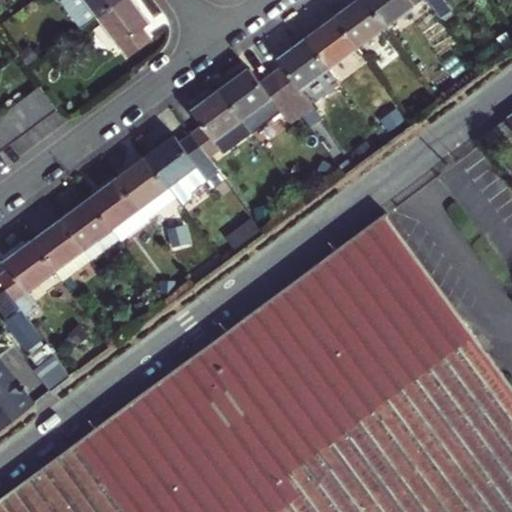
[(84,0),(101,21),(127,0),(84,0)]
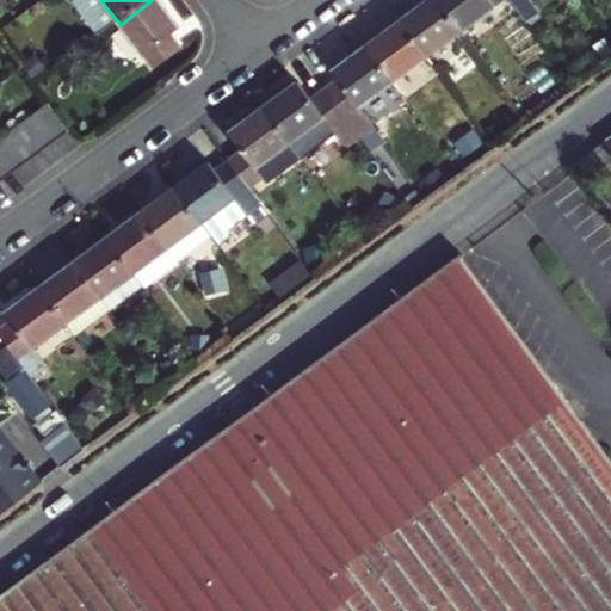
[(158,0),(152,0),(121,25),(156,72),(183,51),(172,38),(181,31),(158,0)]
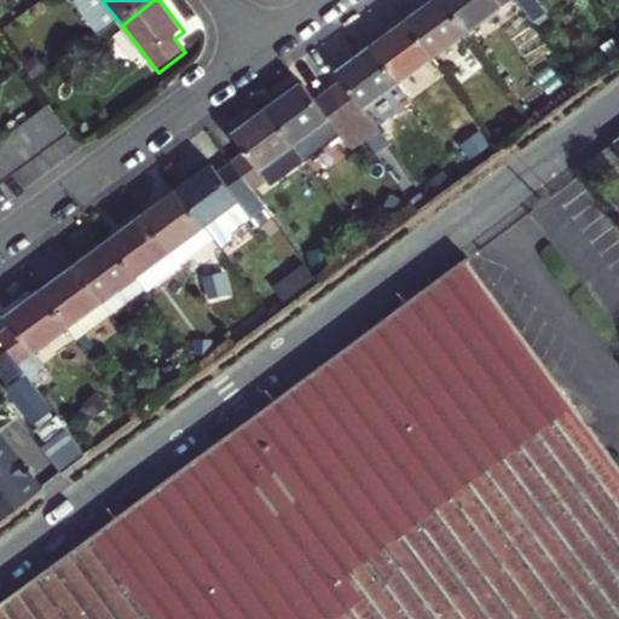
[(469,35),(443,0),(439,0),(408,24),(435,62),(469,35)]
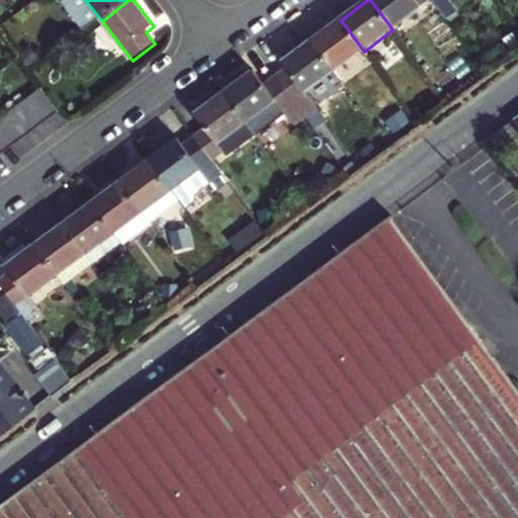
[(370,0),(393,29),(432,0),(370,0)]
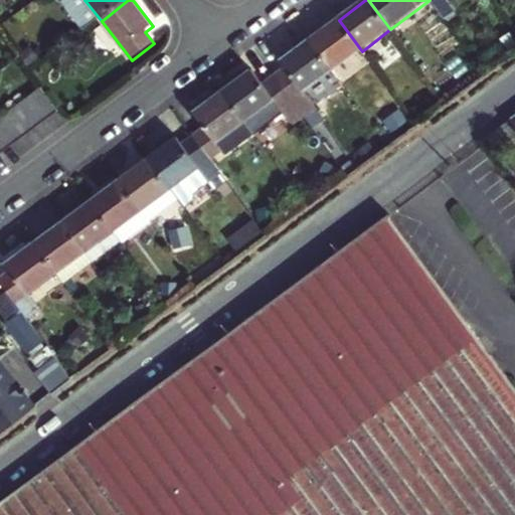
[(430,0),(452,29),(465,19),(450,0),(430,0)]
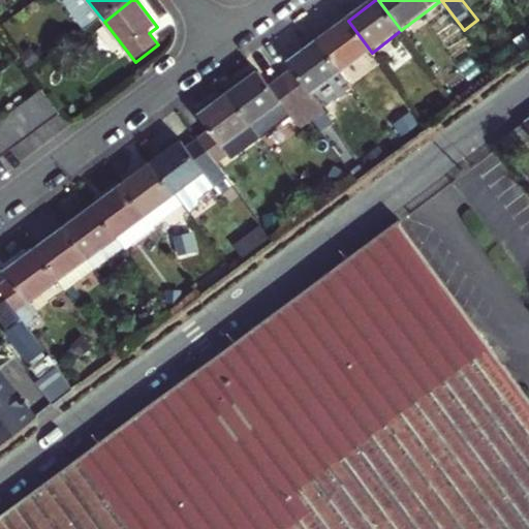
[(372,53),(348,21),(320,42),(344,73),(372,53)]
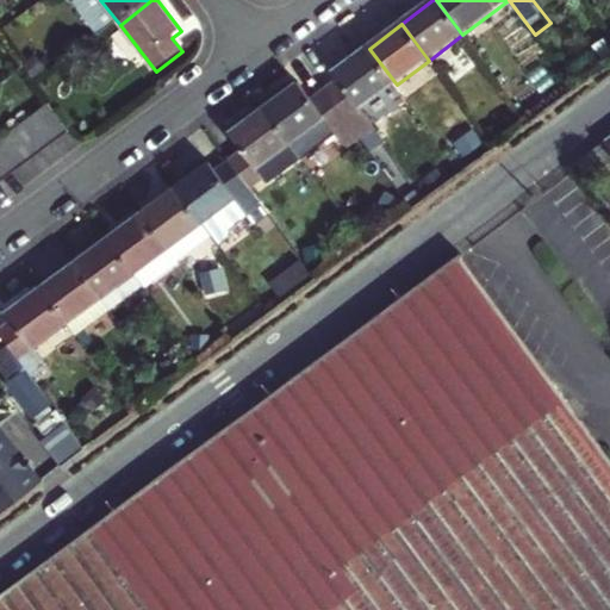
[(397,85),(369,49),(335,75),(340,81),(328,91),(360,135),(373,124),(362,110),(397,85)]
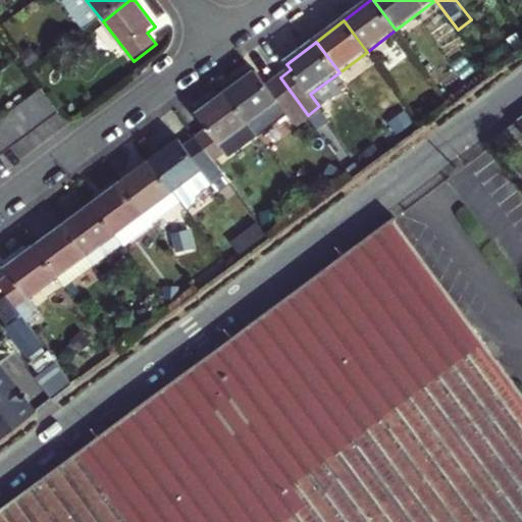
[(256,70),(227,92),(252,124),(279,103),(296,123),(308,115),(280,77),(268,88),(256,70)]
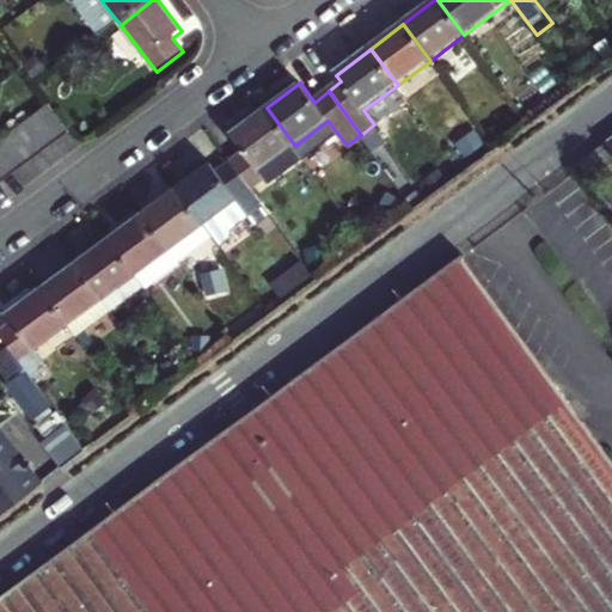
[(306,160),(295,146),(267,108),(231,135),(245,153),(233,163),(254,190),(267,181),(270,187),(306,160)]
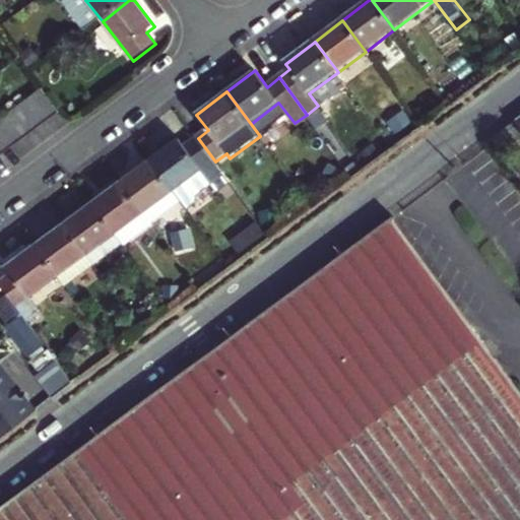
[(33,102),(50,125),(61,117),(44,92),(33,102)]
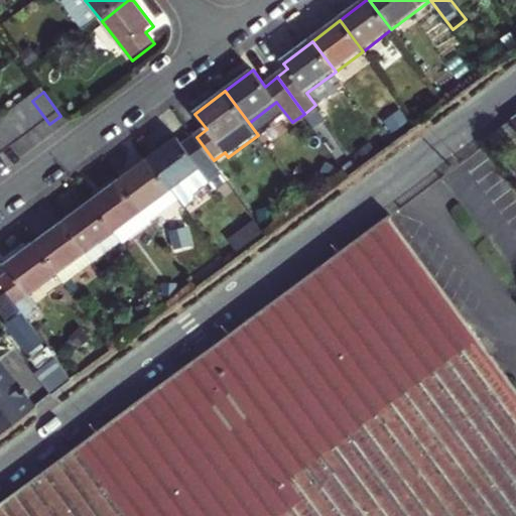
[(39,132),(49,124),(32,101),(21,109),(39,132)]
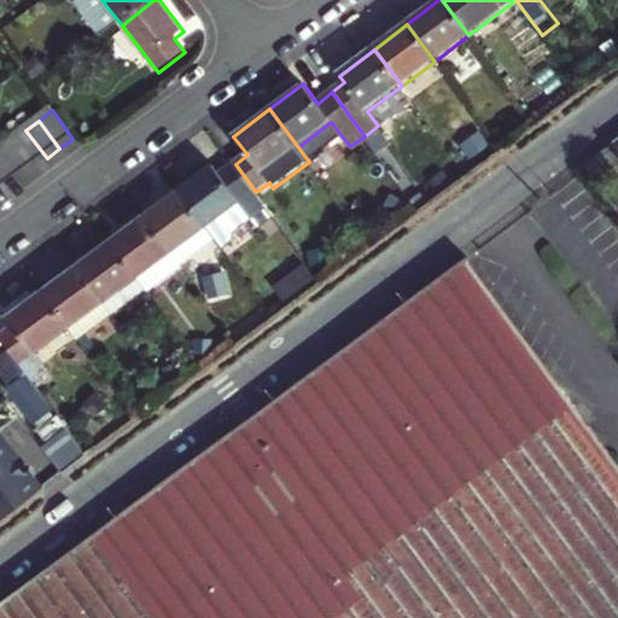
[(33,169),(47,158),(25,130),(11,140),(33,169)]
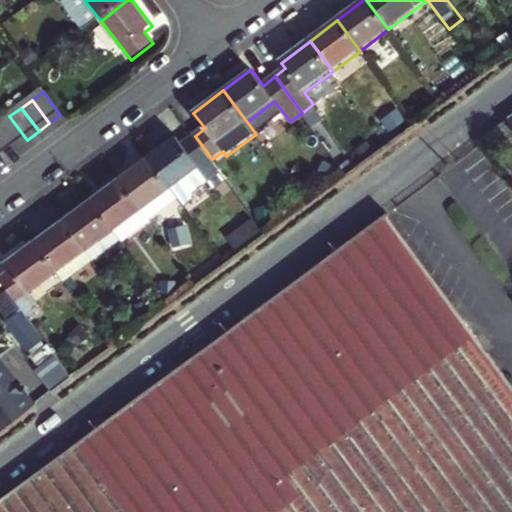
[(0,127),(16,149),(27,140),(9,116),(0,123),(0,127)]
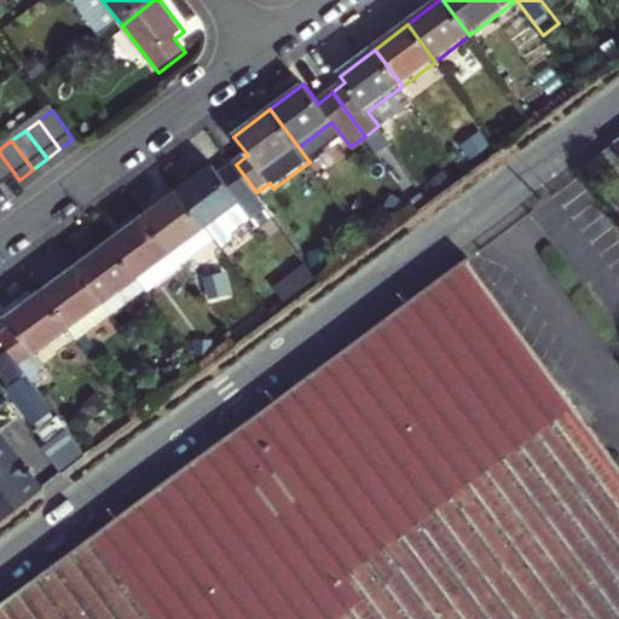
[(0,183),(5,190),(19,180),(0,154),(0,183)]
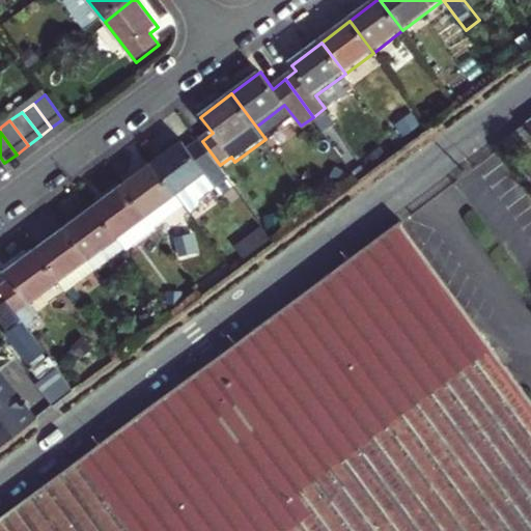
[(156,165),(178,196),(205,175),(221,195),(234,185),(220,165),(202,141),(190,150),(184,144),(156,165)]
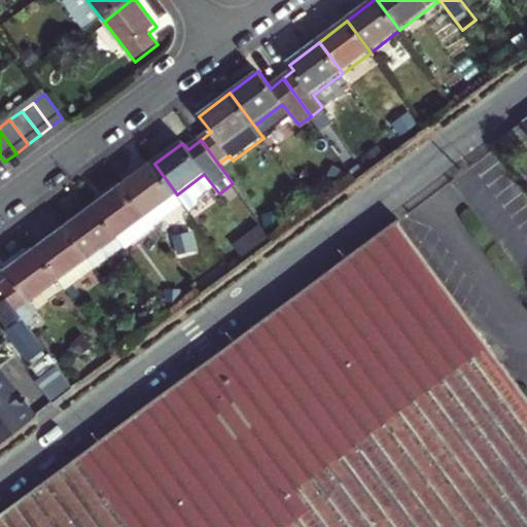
[(184,204),(177,195),(154,164),(124,187),(154,226),(184,204)]
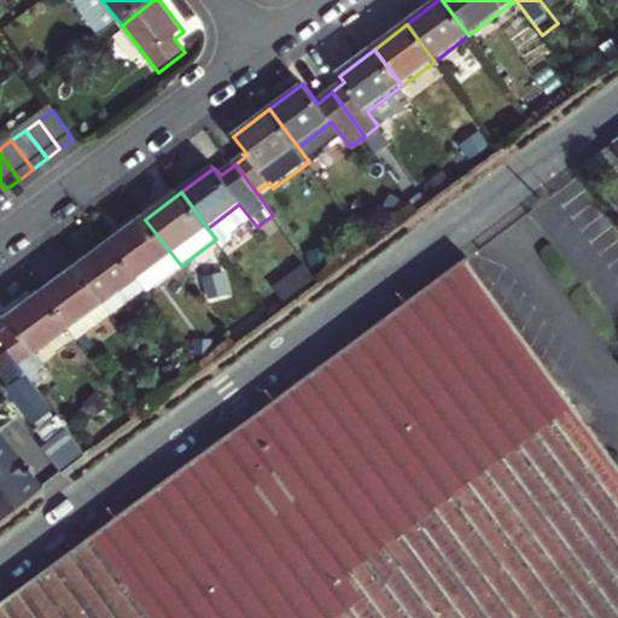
[(181,266),(145,220),(112,243),(150,292),(151,293),(182,269),(181,266)]
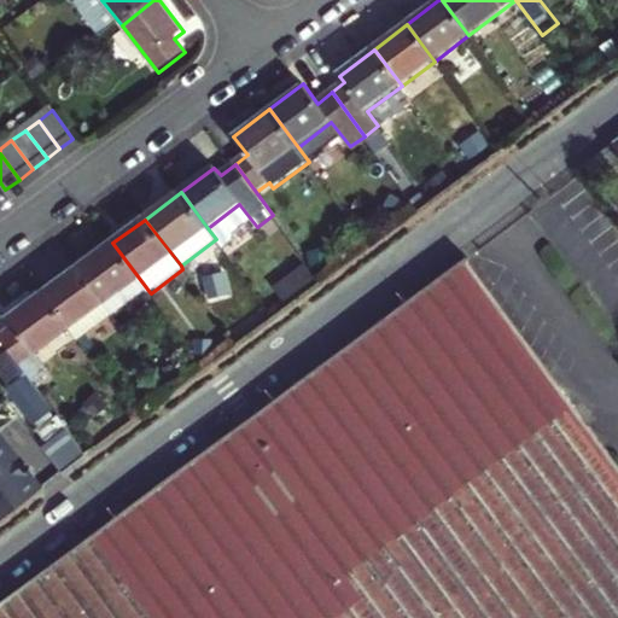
[(150,292),(112,243),(79,269),(115,318),(150,292)]
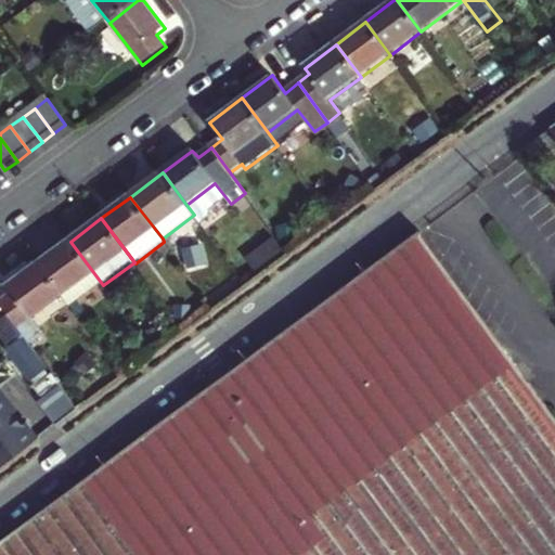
[(301,518),(515,362),(416,230),(172,411),(80,479),(136,554),(297,554),(317,541),(301,518)]
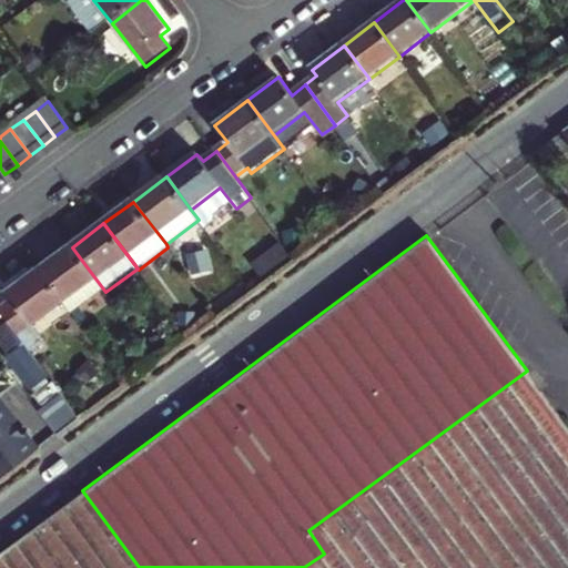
[(105,292),(72,247),(41,271),(67,304),(74,314),(105,292)]
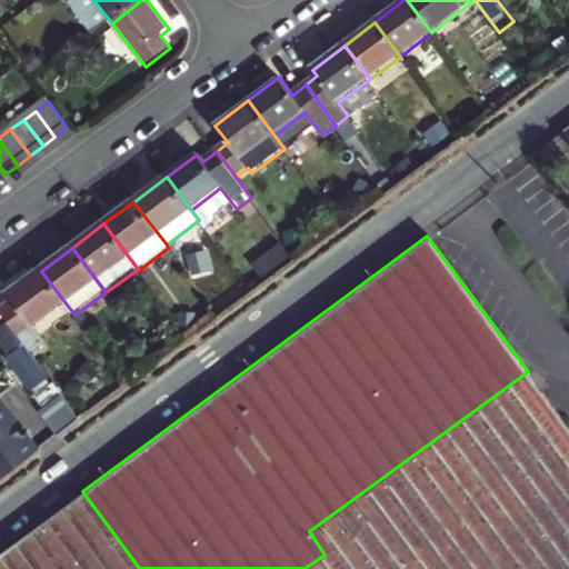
[(67,305),(41,271),(8,296),(13,302),(1,311),(36,358),(48,349),(33,329),(67,305)]
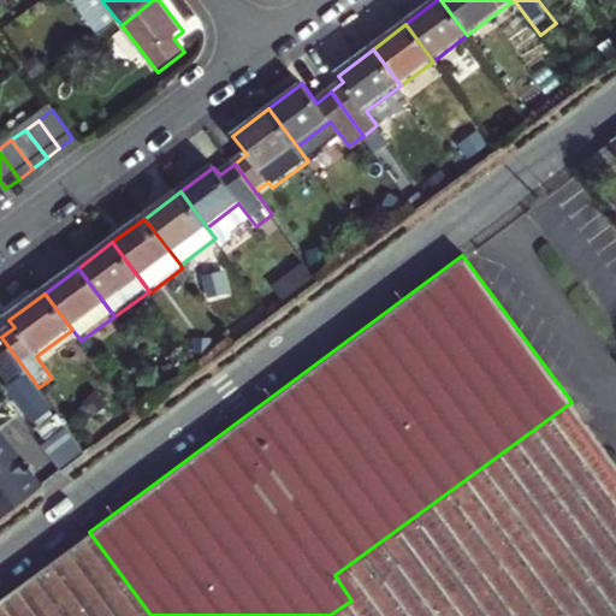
[(53,410),(29,379),(15,390),(39,421),(53,410)]
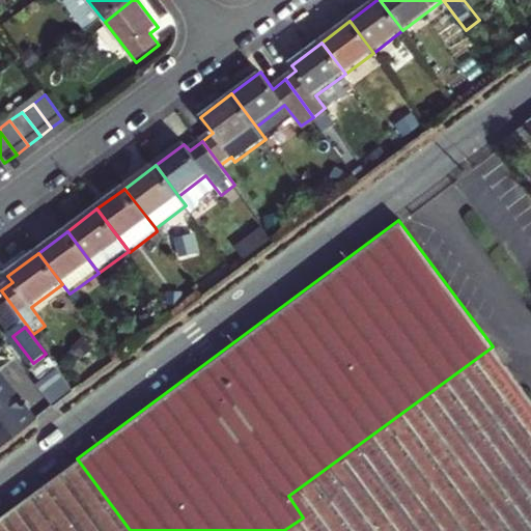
[(288,496),(303,518),(312,530),(392,530),(530,429),(530,397),(493,346),(288,496)]
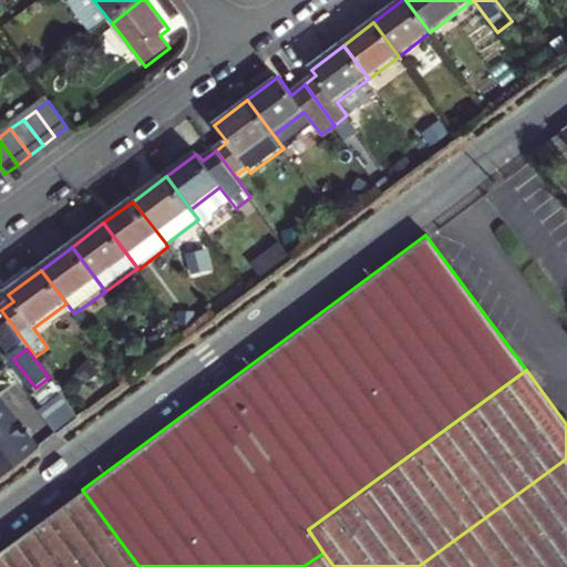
[(40,404),(58,429),(80,412),(62,388),(40,404)]
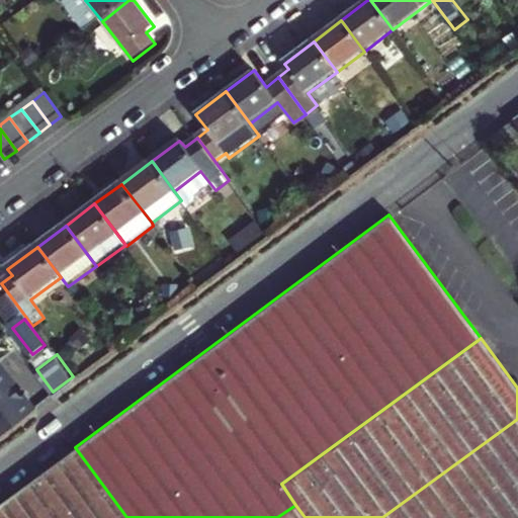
[(15,385),(0,364),(0,437),(38,409),(27,394),(22,397),(14,386),(15,385)]
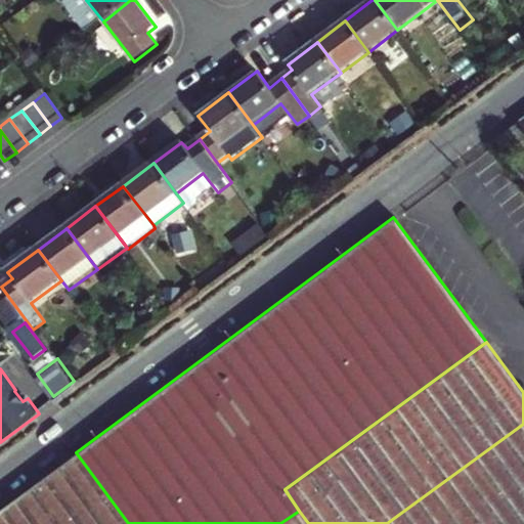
[(523,523),(523,424),(387,523),(308,523),(299,511),(280,523),(523,523)]
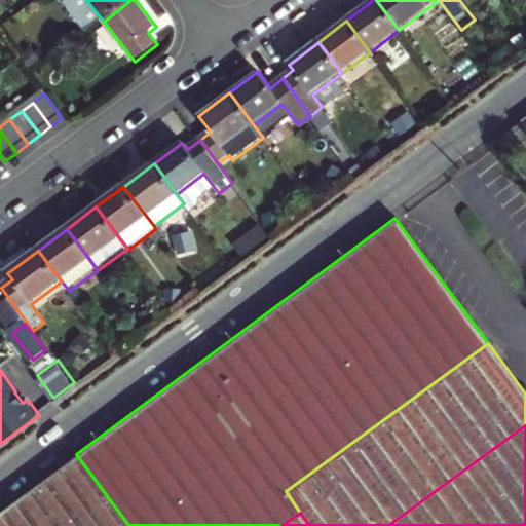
[(128,525),(76,454),(0,511),(0,525),(128,525)]
